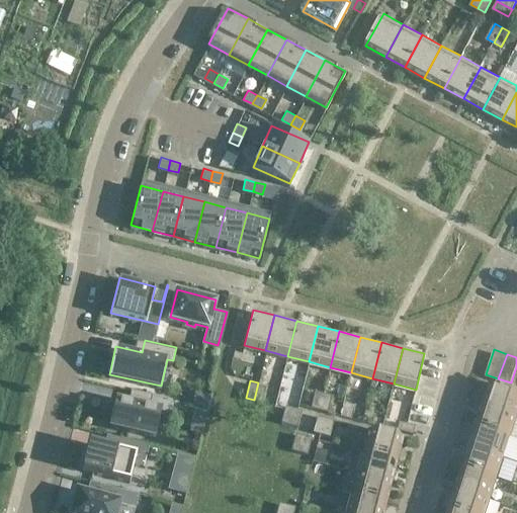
[(516,390),(490,380),(483,403),(516,414),(516,390)]
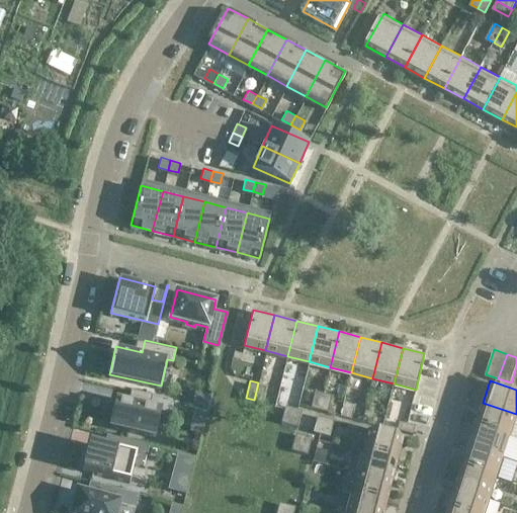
[(258,382),(254,400),(262,402),(266,385),(258,382)]
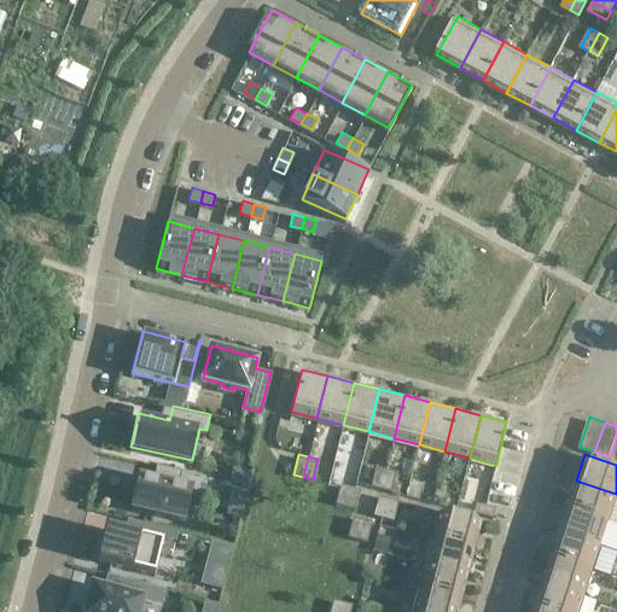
[(233,465),(230,478),(248,483),(251,468),(233,465)]
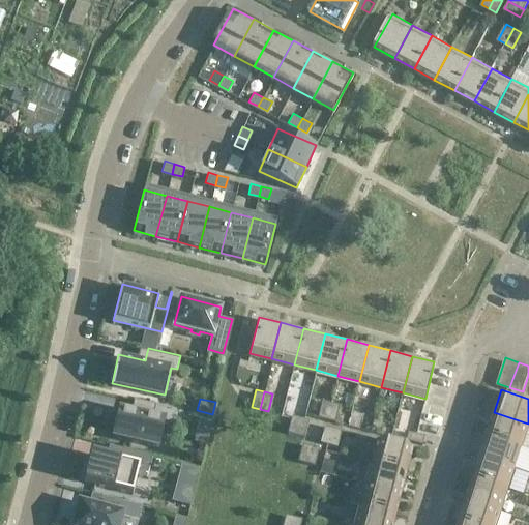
[(322,399),(318,414),(318,415),(326,417),(330,401),(322,399)]
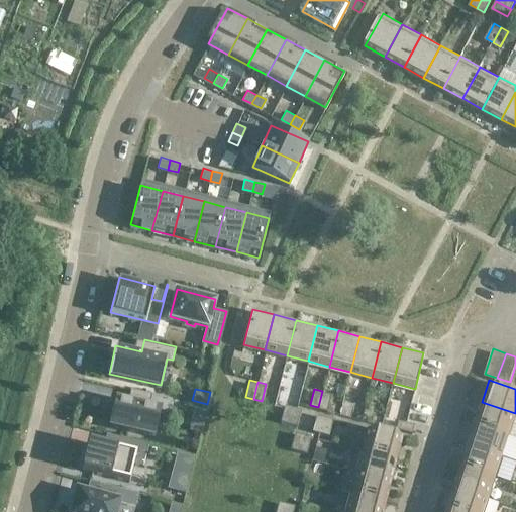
[(327,409),(331,393),(322,391),(318,407),(327,409)]
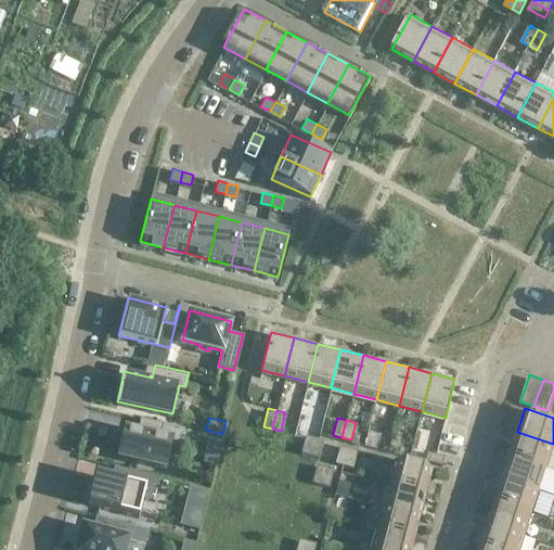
[(118,455),(165,465),(171,438),(189,442),(192,427),(162,421),(158,434),(125,426),(118,455)]
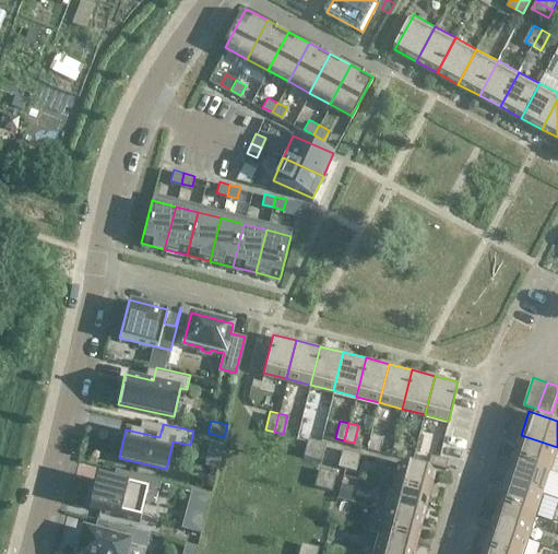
[(557,447),(521,435),(514,457),(551,470),(557,450),(557,447)]
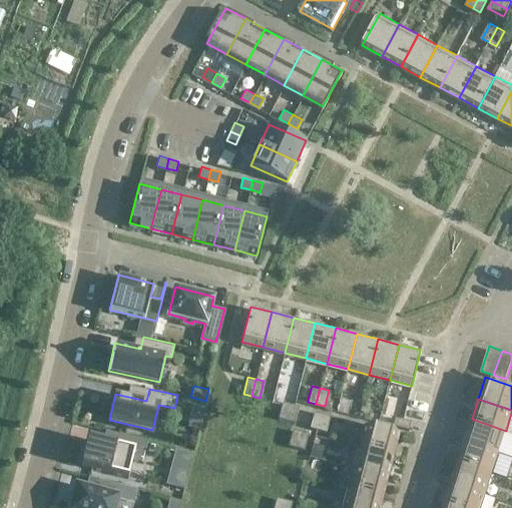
[(283,400),(282,404),(279,417),(287,419),(291,402),(283,400)]
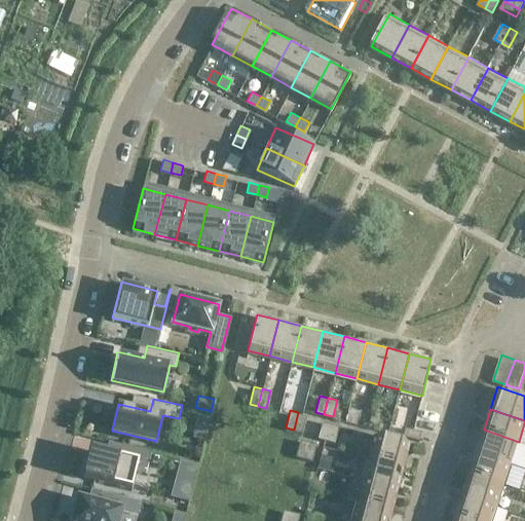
[(198,412),(197,417),(200,425),(208,426),(211,414),(198,412)]
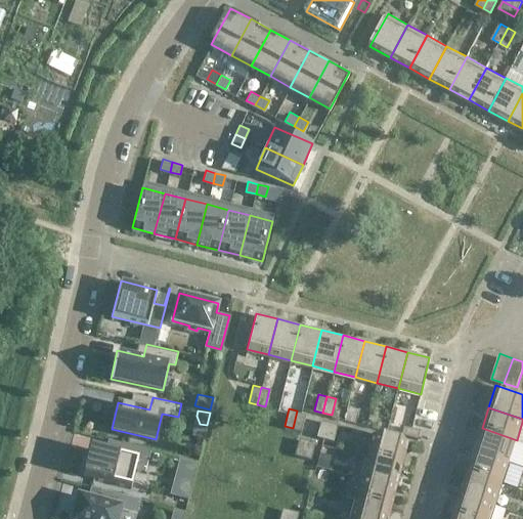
[(305,413),(297,411),(293,428),(301,430),(305,413)]
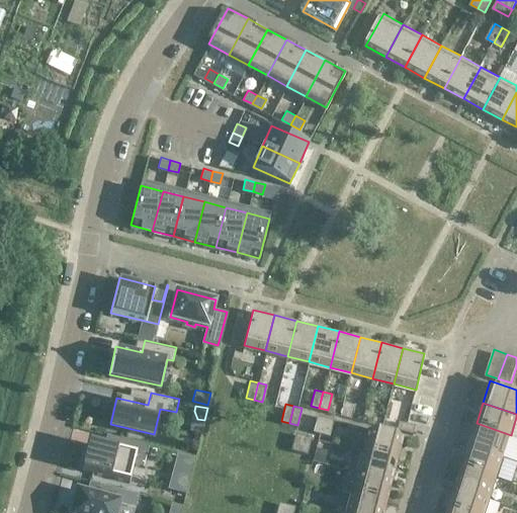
[(318,414),(316,422),(332,426),(334,418),(318,414)]
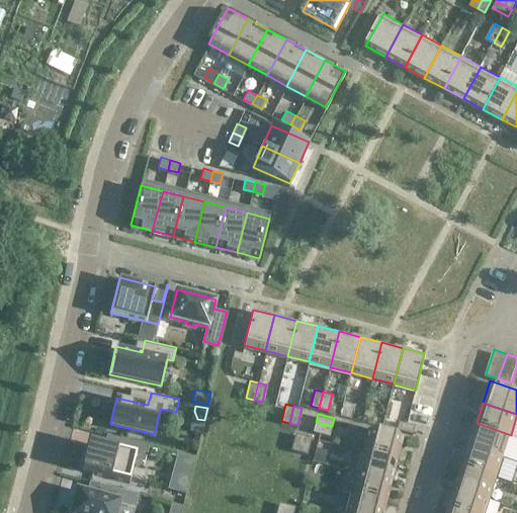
[(399,420),(397,428),(414,432),(416,424),(399,420)]
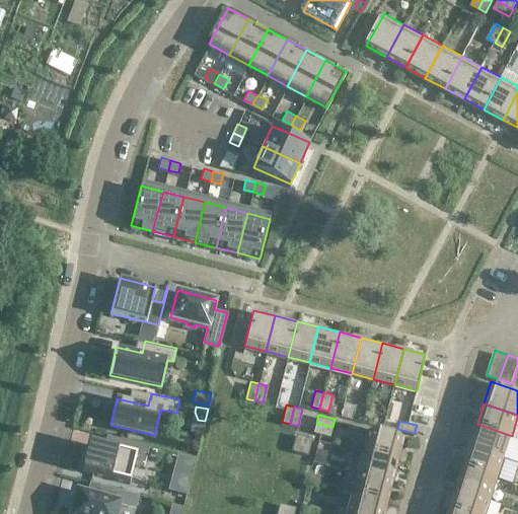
[(314,431),(330,435),(333,427),(316,423),(314,431)]
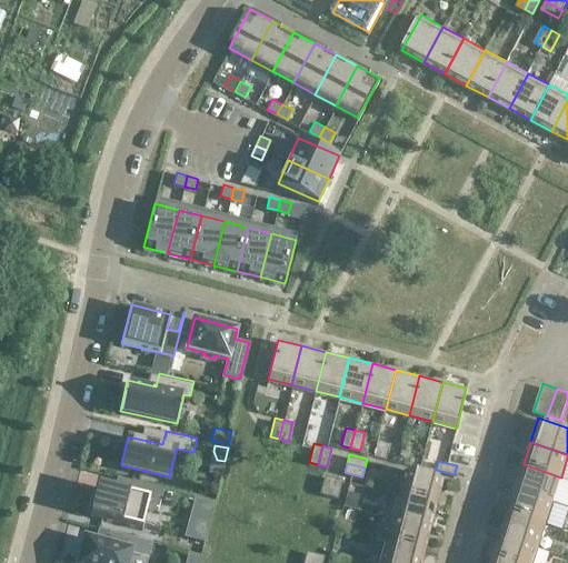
[(561,478),(524,464),(516,488),(554,501),(561,478)]
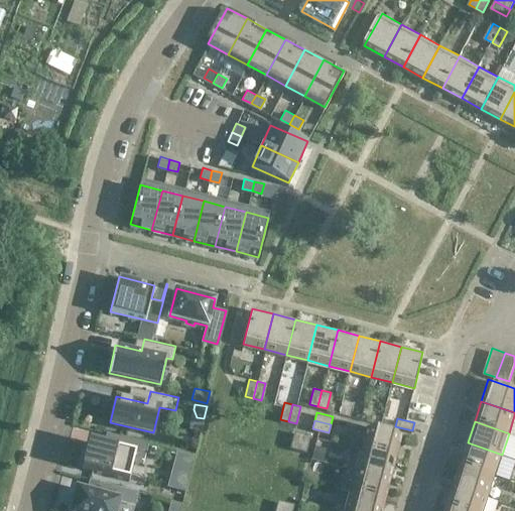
[(367,425),(361,446),(396,456),(402,434),(367,425)]
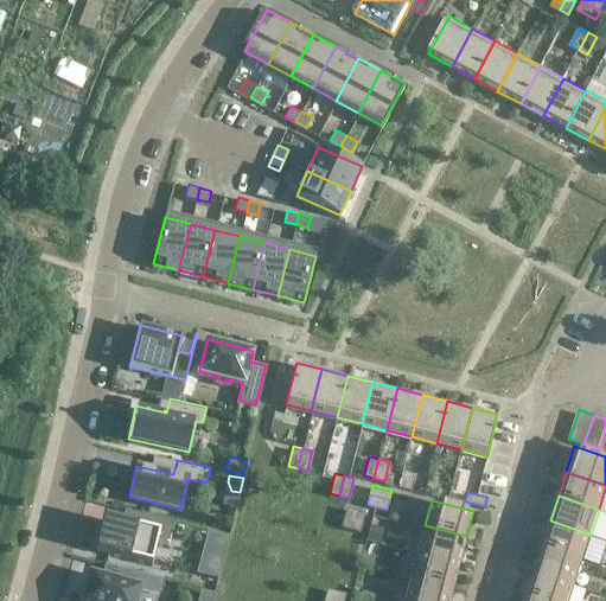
[(356,509),(346,506),(342,525),(351,528),(356,509)]
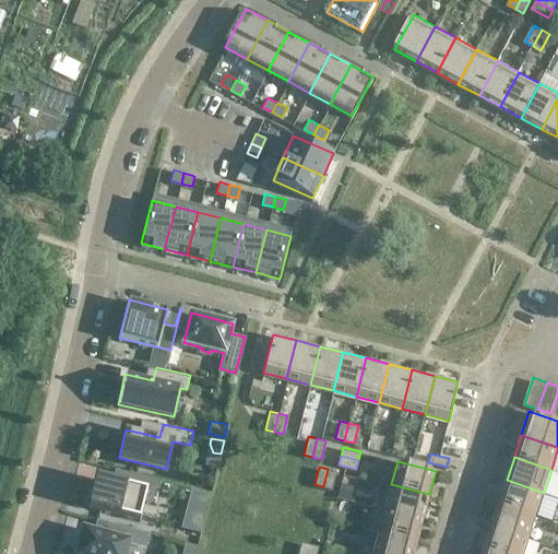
[(328,469),(323,486),(332,488),(337,471),(328,469)]
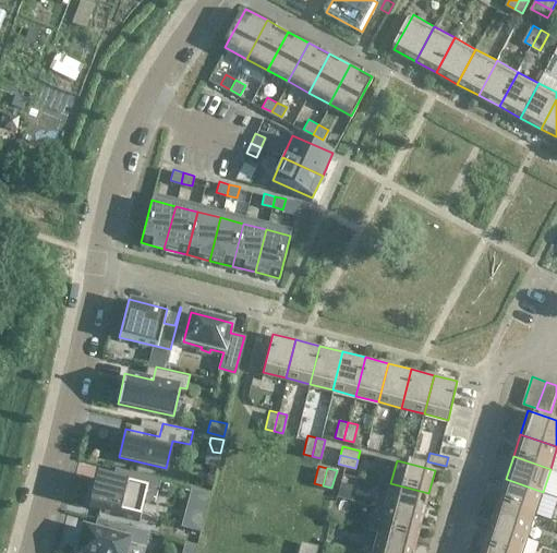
[(88,505),(140,517),(144,499),(155,501),(157,490),(160,478),(133,471),(131,483),(96,475),(88,505)]
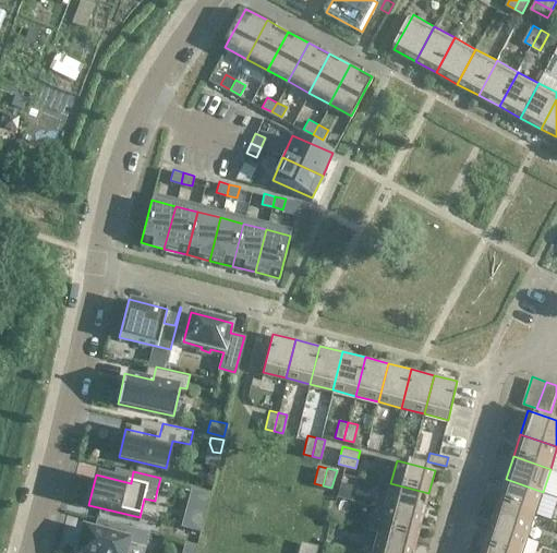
[(543,492),(506,479),(498,502),(536,515),(543,492)]
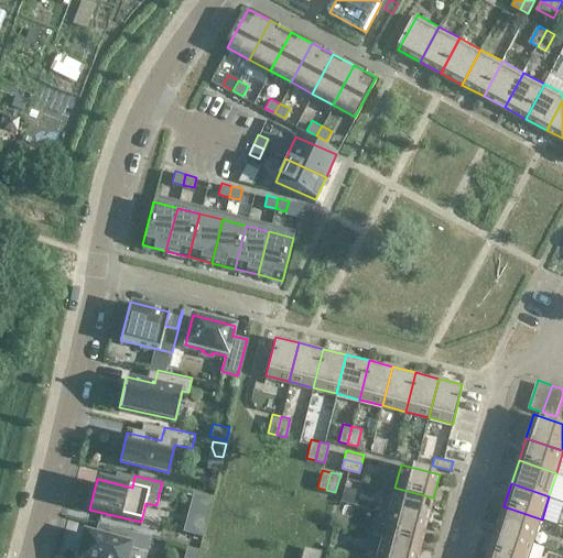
[(345,484),(342,499),(349,501),(354,487),(345,484)]
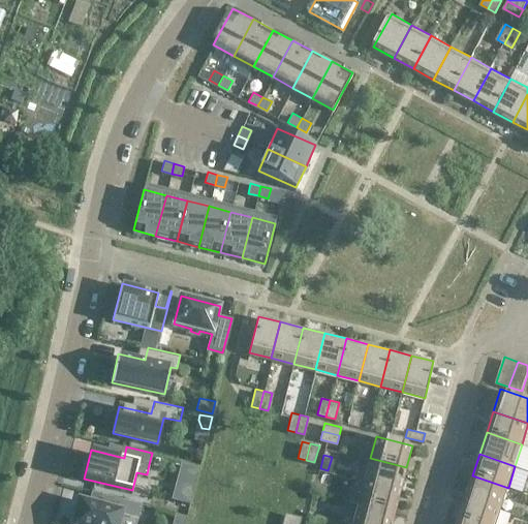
[(406,467),(370,458),(364,480),(401,489),(406,467)]
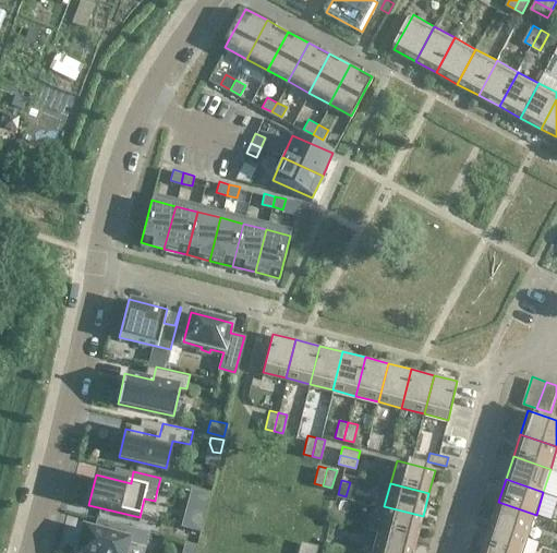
[(193,487),(190,500),(207,504),(210,492),(193,487)]
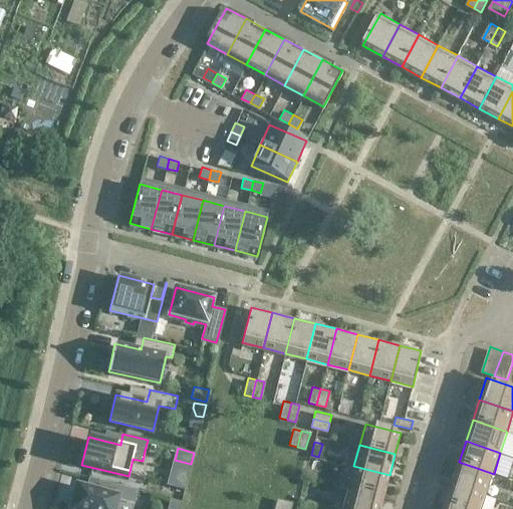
[(494,474),(459,462),(453,483),(487,494),(494,474)]
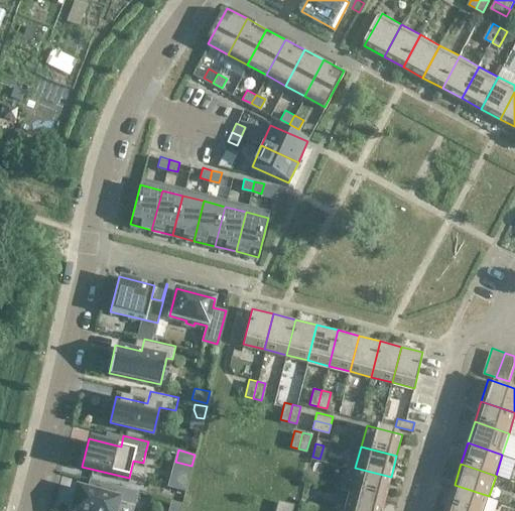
[(391,477),(355,468),(350,490),(385,499),(391,477)]
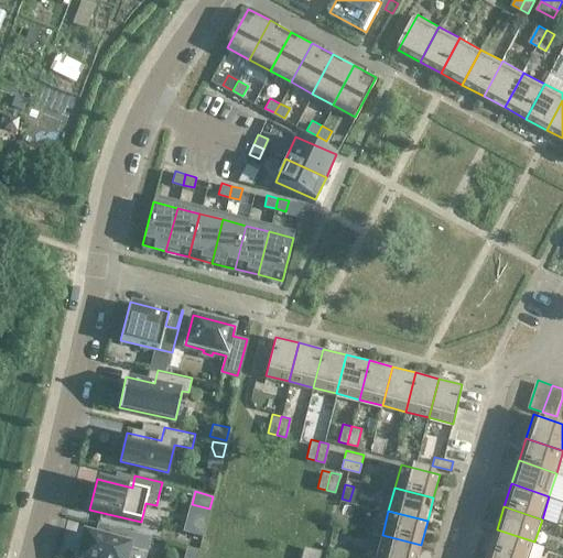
[(109,524),(106,537),(84,531),(76,557),(127,557),(130,546),(148,550),(151,536),(109,524)]
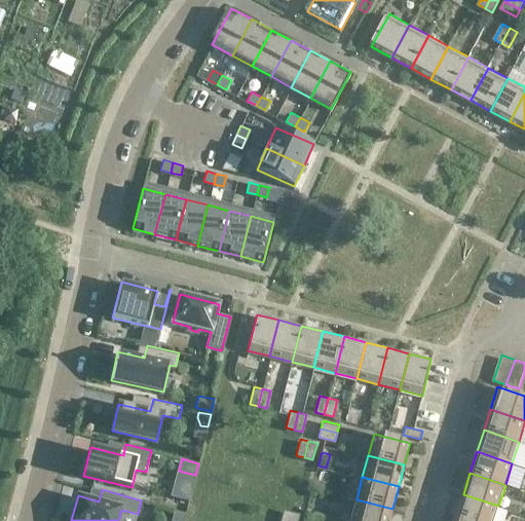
[(493,520),(498,506),(463,494),(456,516),(471,520),(493,520)]
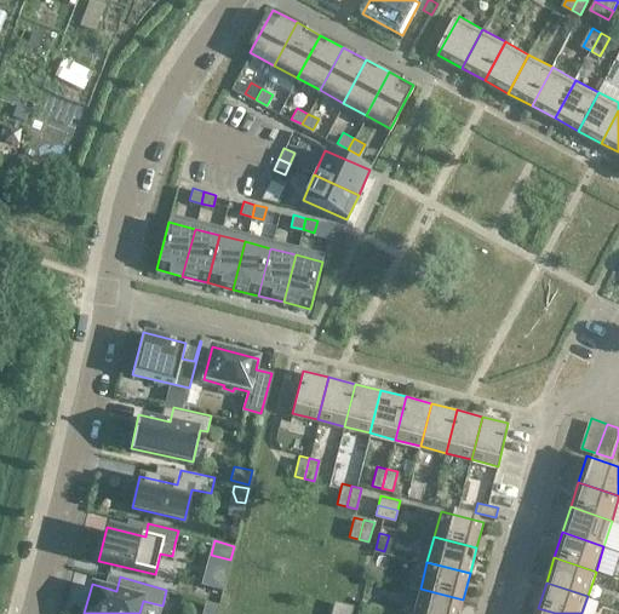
[(459,613),(463,600),(420,589),(413,613),(459,613)]
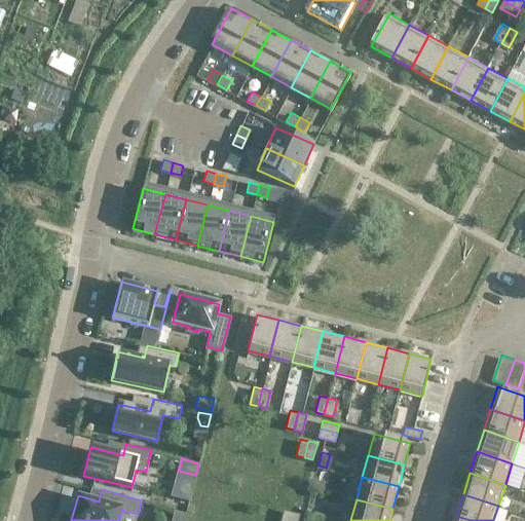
[(282,517),(298,520),(301,513),(284,509),(282,517)]
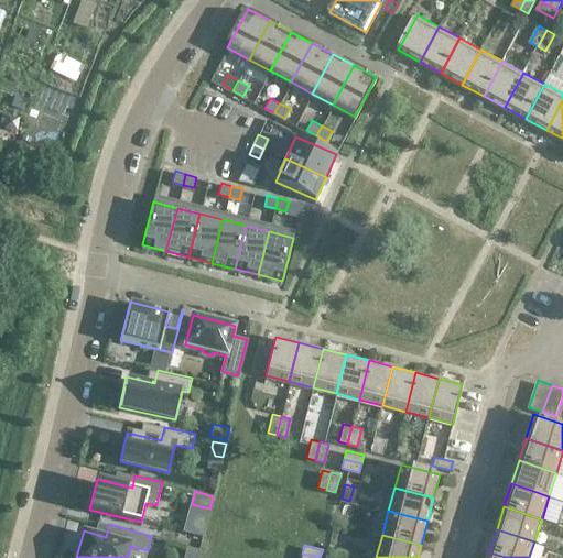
[(188,546),(186,555),(197,557),(199,548),(188,546)]
